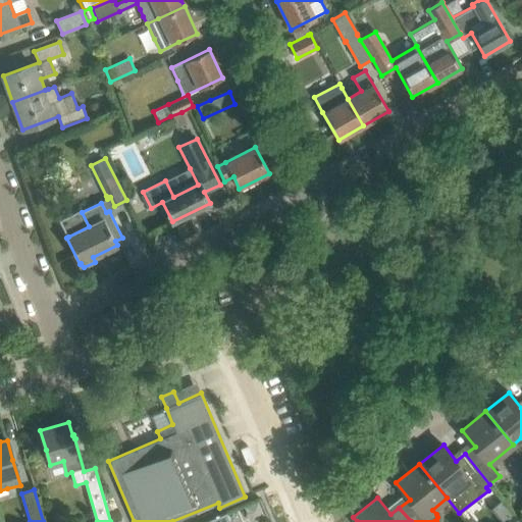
[(229,521),(225,513),(206,521),(229,521)]
